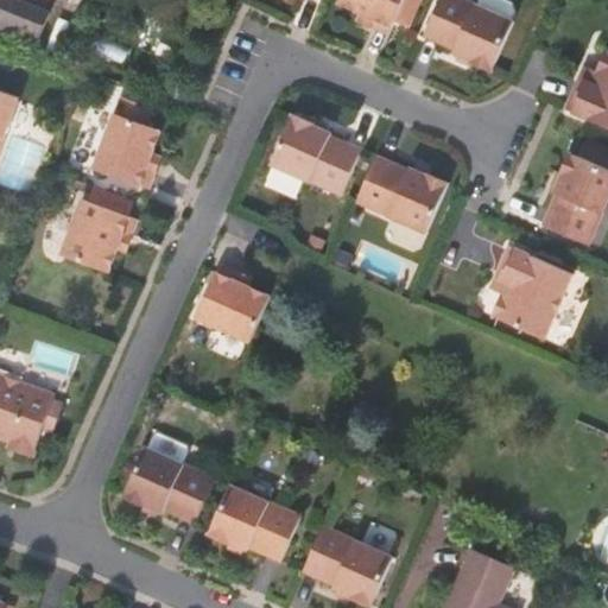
[(49,14),(14,0),(0,0),(0,29),(37,44),(49,14)]
